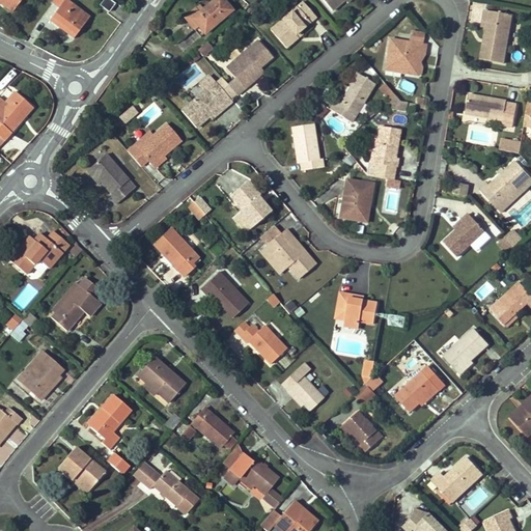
[(0,0),(0,2),(11,12),(21,0),(0,0)]
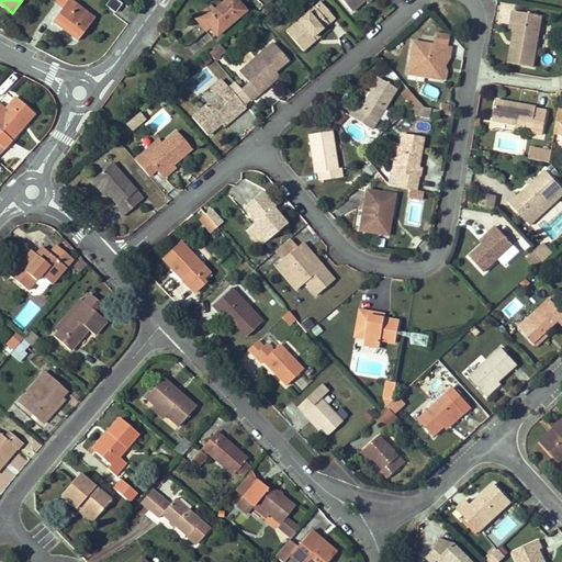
[(52,22),(77,42),(94,19),(69,0),(57,0),(55,3),(62,9),(52,22)]
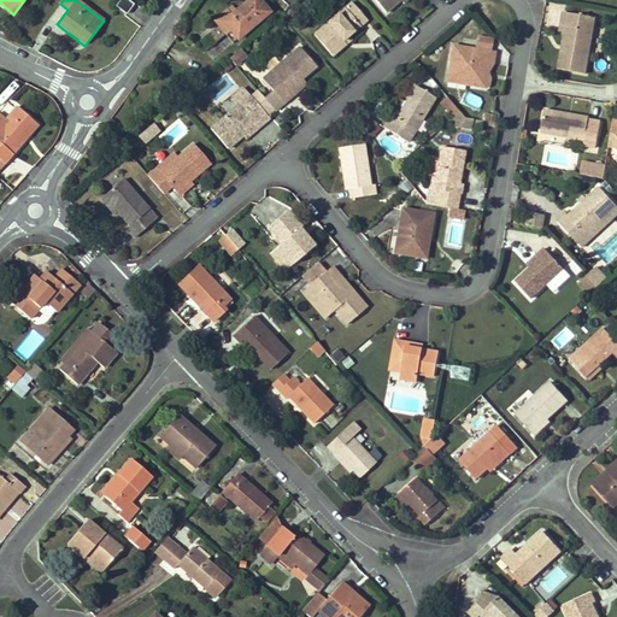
[(121,0),(116,7),(125,15),(133,5),(125,0),(121,0)]
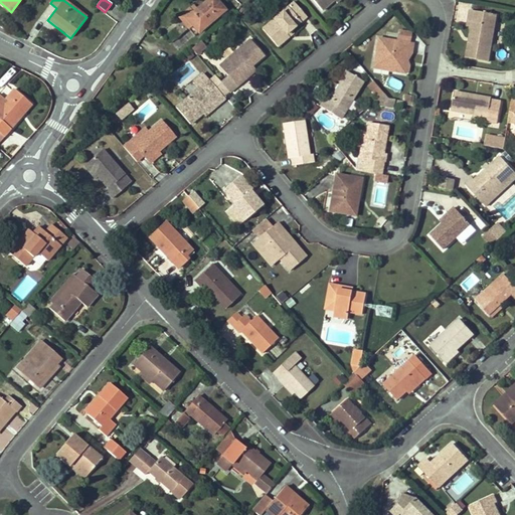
[(193,26),(199,33),(225,11),(215,0),(208,0),(198,9),(187,19),(193,26)]
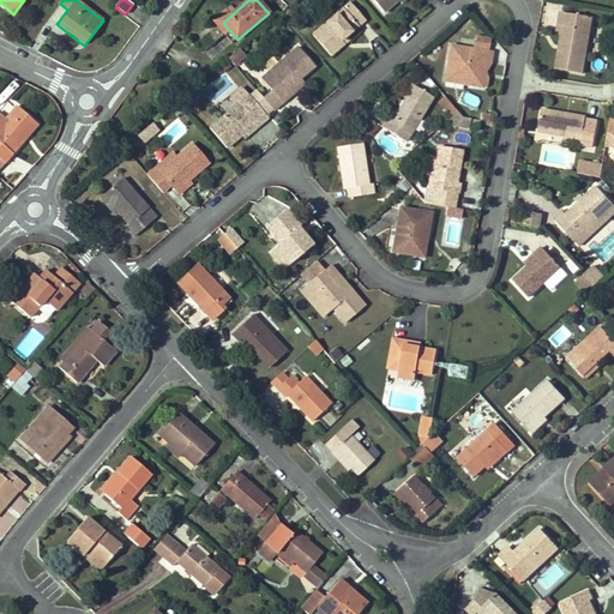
[(373,0),(384,12),(398,0),(373,0)]
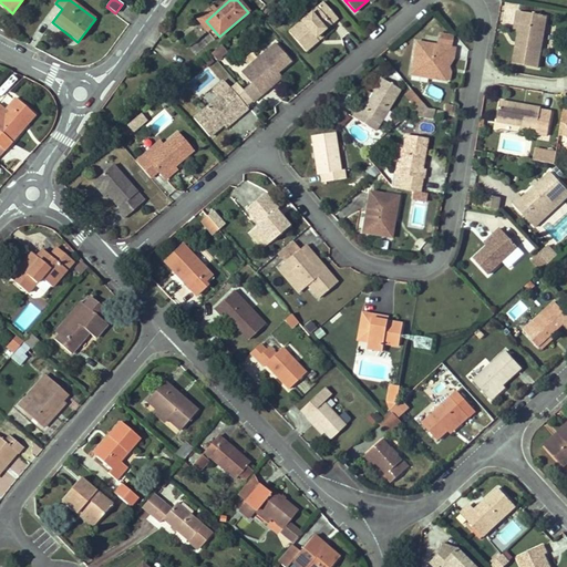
[(315,39),(329,26),(336,20),(321,3),(287,34),(305,53),(317,42),(315,39)]
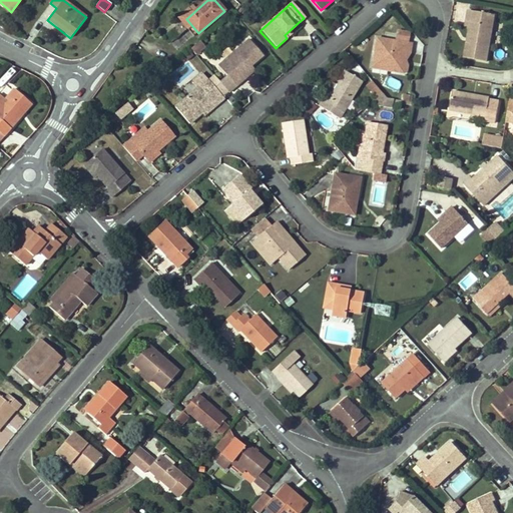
[(186,19),(197,9),(193,5),(178,17),(188,29),(192,26),(186,19)]
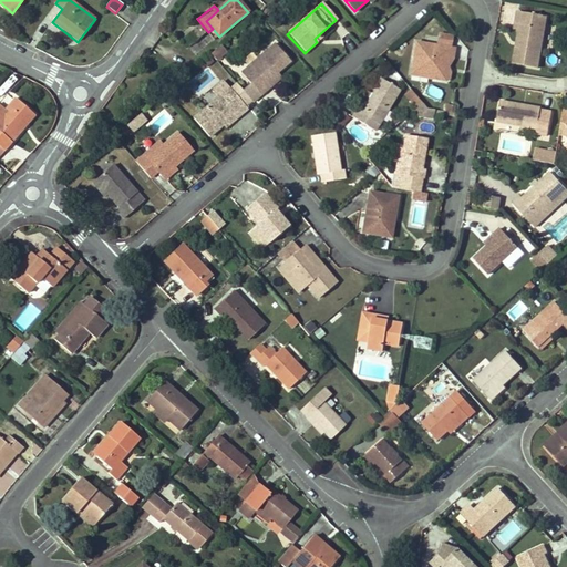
[(519,50),(516,50),(514,64),(539,69),(548,17),(519,11),(516,30),(519,31),(523,31),(519,50)]
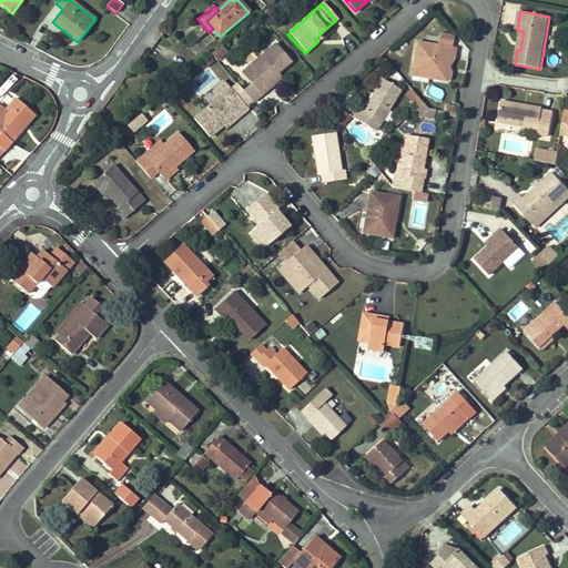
[(315,39),(317,42),(333,29),(330,26),(315,39)]
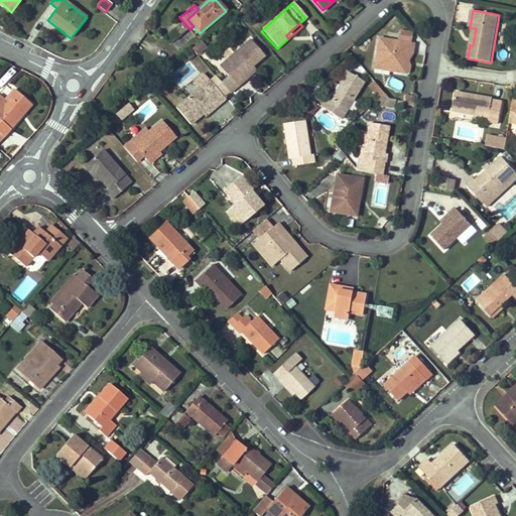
[(411,41),(413,32),(400,30),(398,39),(411,41)]
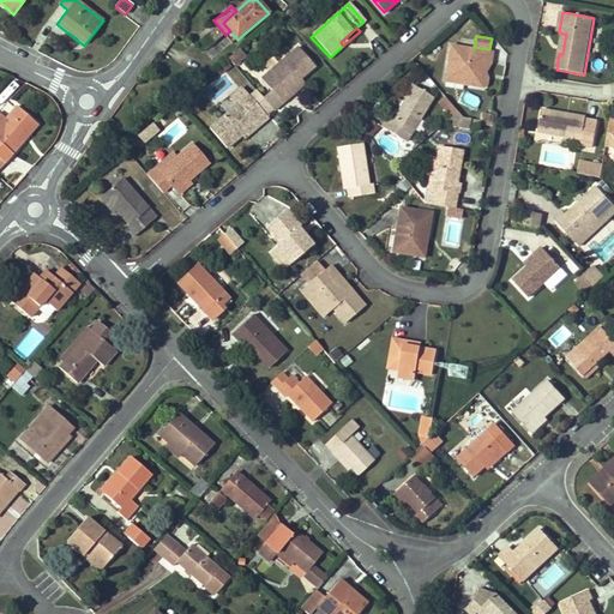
[(483,72),(486,72),(488,64),(492,64),(493,52),(461,47),(459,50),(451,49),(446,73),(456,74),(455,77),(465,79),(464,84),(483,88),(485,88),(486,82),(482,78),(483,72)]
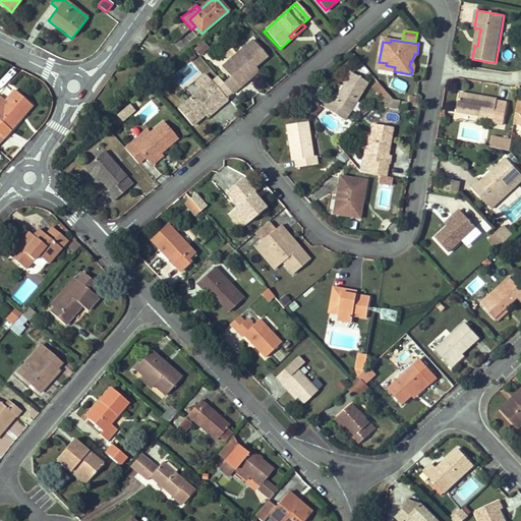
[(245,74),(254,67),(266,57),(250,41),(225,63),(232,71),(227,75),(229,76),(238,88),(248,78),(245,74)]
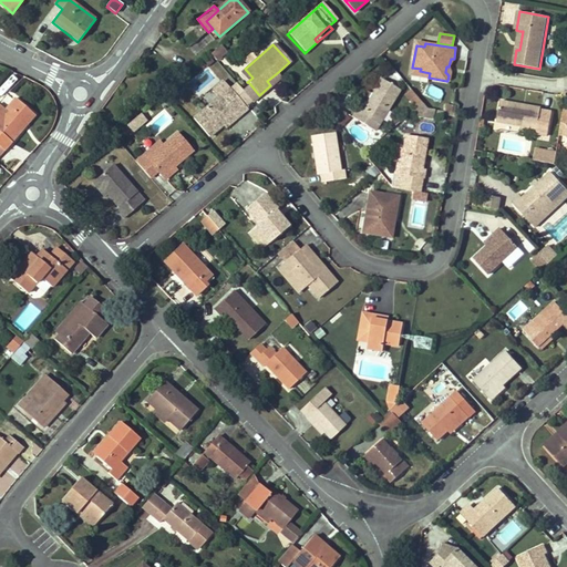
[(220,45),(209,55),(215,61),(226,52),(220,45)]
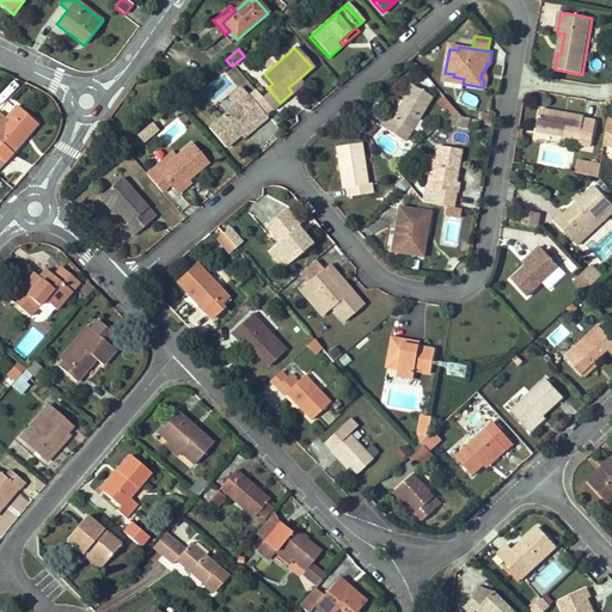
[(445,73),(444,81),(463,84),(464,79),(453,77),(454,74),(445,73)]
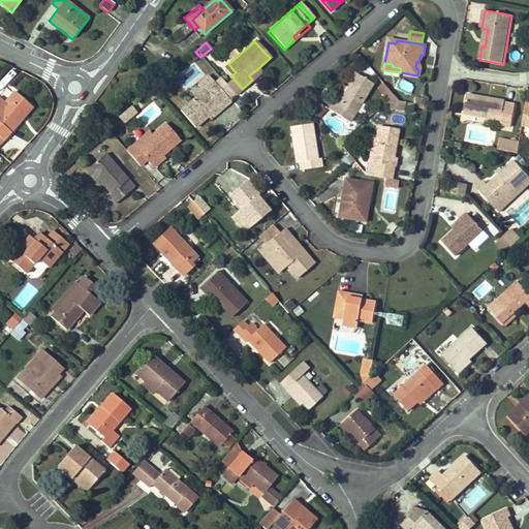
[(236,72),(228,64),(224,68),(230,76),(236,72)]
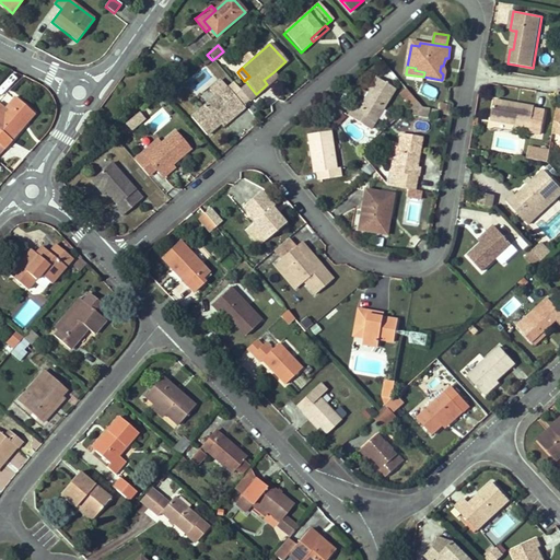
[(267,84),(277,77),(273,72),(264,80),(267,84)]
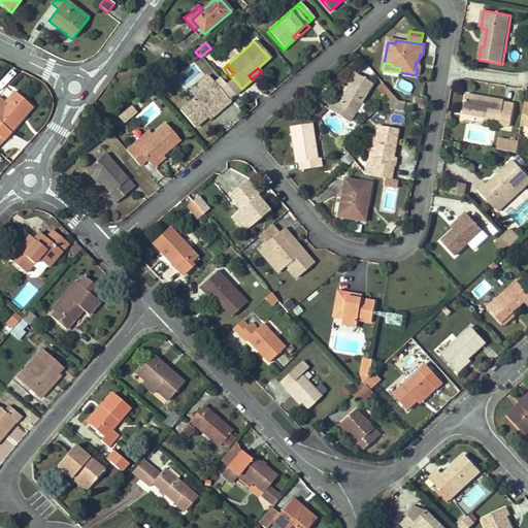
[(328,107),(340,114),(343,109),(353,116),(372,83),(356,72),(337,102),(333,100),(328,107)]
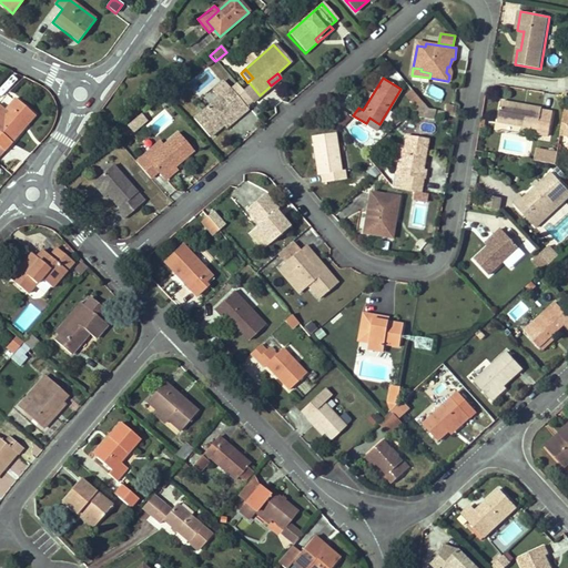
[(234,117),(236,120),(247,110),(246,108),(252,102),(241,90),(236,85),(231,91),(223,82),(212,92),(217,99),(193,120),(210,138),(223,125),(234,117)]
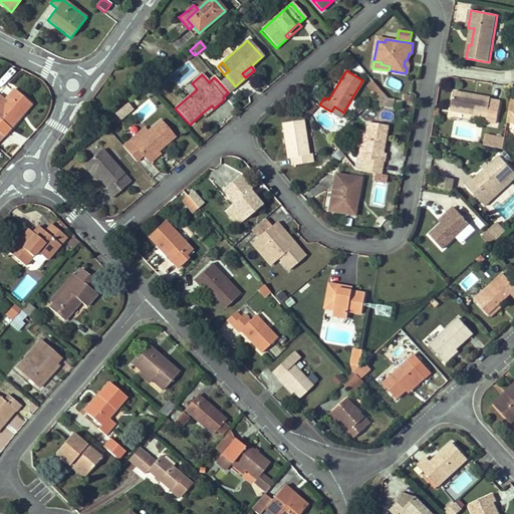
[(235,86),(226,75),(218,81),(228,92),(235,86)]
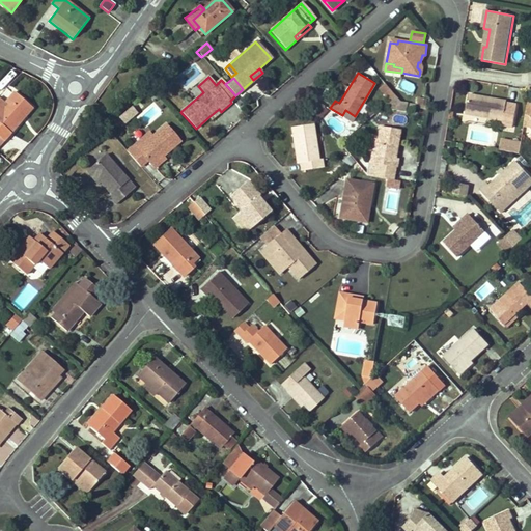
[(379,88),(390,100),(395,95),(385,83),(379,88)]
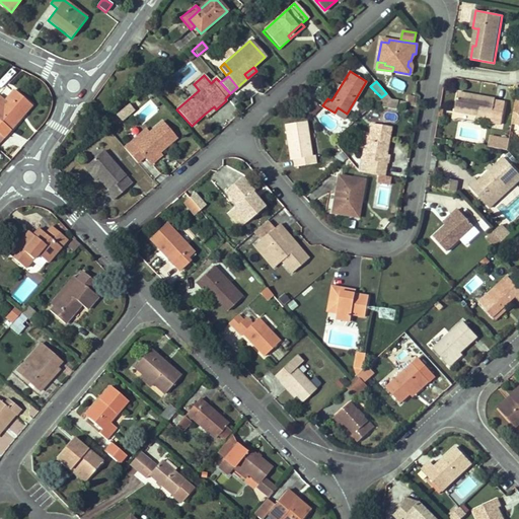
[(0,136),(3,139),(15,124),(14,123),(21,114),(22,115),(30,104),(13,90),(3,101),(0,98),(0,136)]
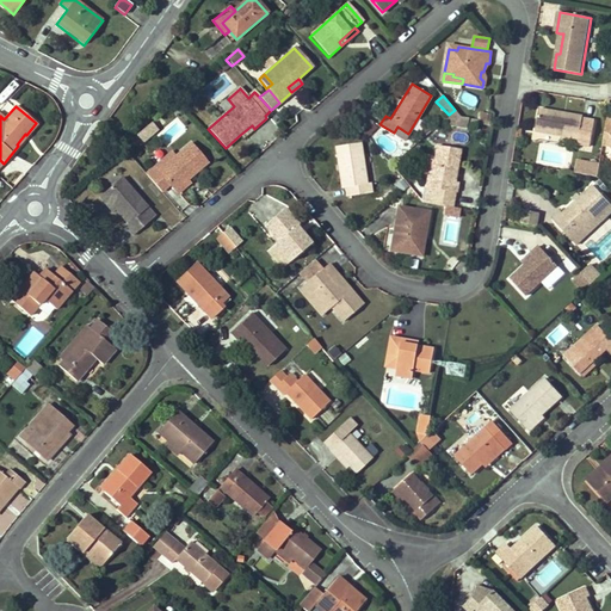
[(454,122),(460,116),(455,110),(449,115),(454,122)]
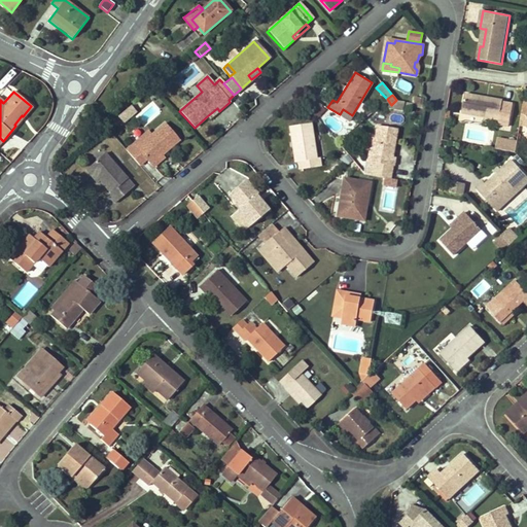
[(499,119),(498,125),(510,127),(513,106),(502,104),(502,101),(466,95),(462,113),(499,119)]
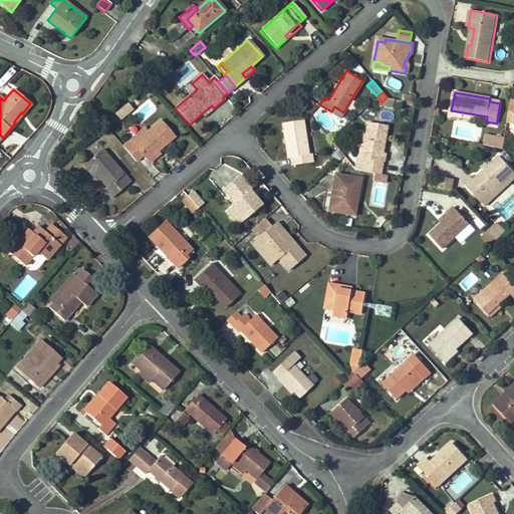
[(302,96),(297,101),(305,110),(313,103),(302,96)]
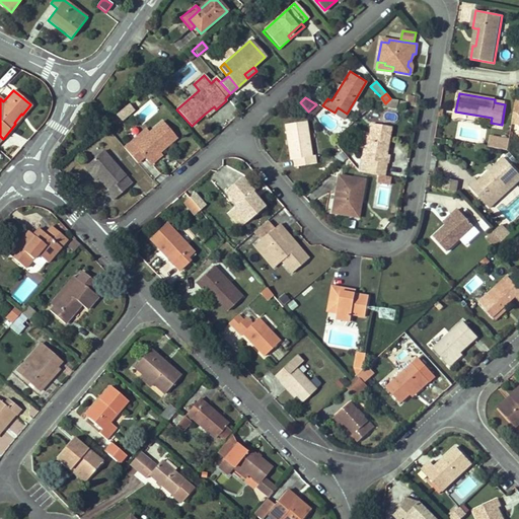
[(132,109),(128,105),(116,116),(120,121),(132,109)]
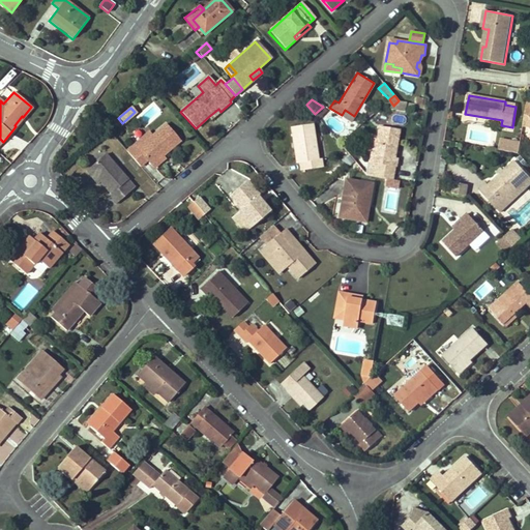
[(208,117),(211,120),(221,112),(218,109),(208,117)]
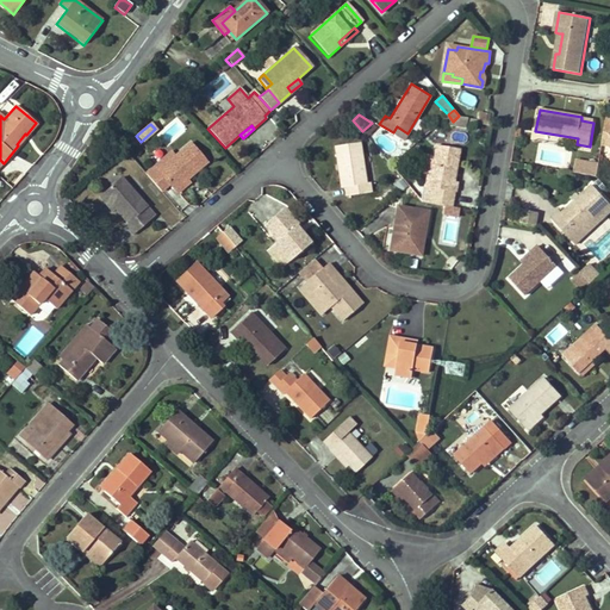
[(393,132),(404,139),(408,134),(397,126),(393,132)]
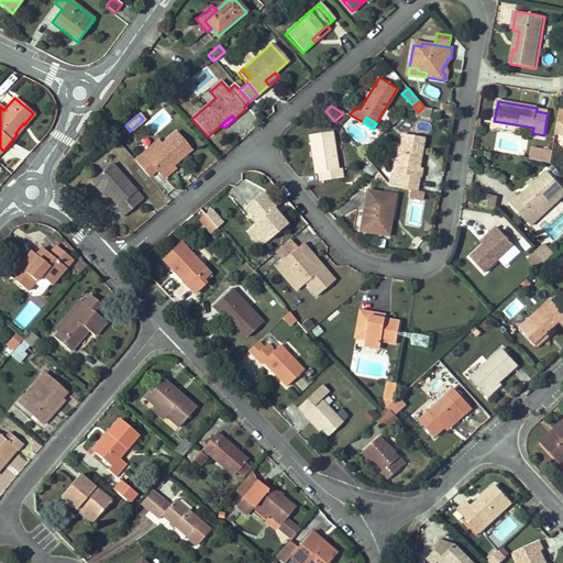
[(319,172),(320,180),(342,177),(341,168),(338,168),(331,132),(309,135),(315,173),(319,172)]
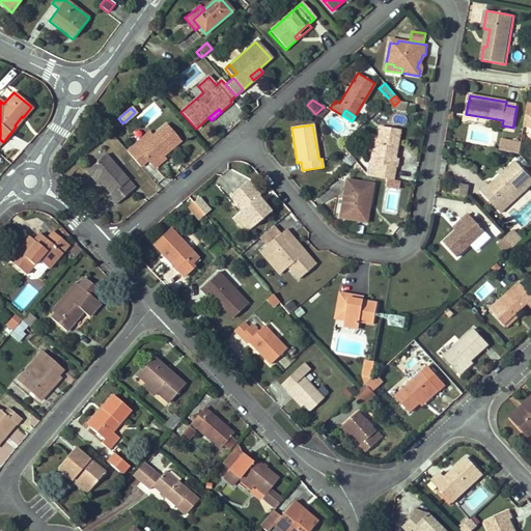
[(133,144),(126,151),(139,167),(146,161),(150,166),(162,157),(178,142),(164,126),(151,136),(137,148),(133,144)]
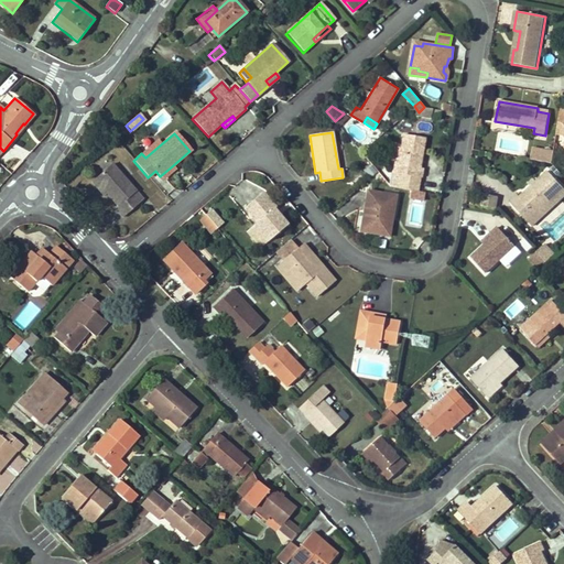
[(396,164),(393,173),(400,174),(397,187),(418,192),(420,179),(421,179),(423,169),(420,169),(425,139),(403,134),(399,164),(396,164)]
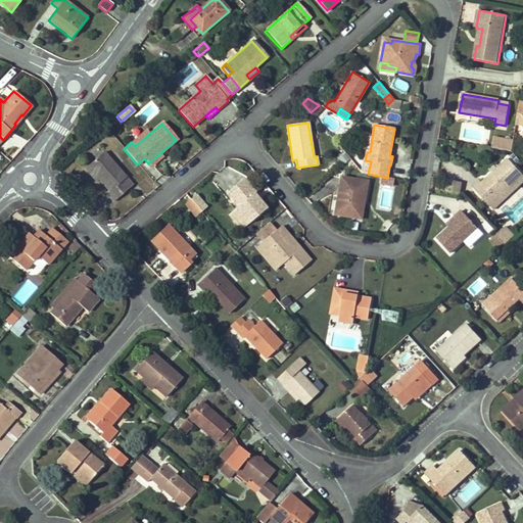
[(102,139),(109,133),(104,127),(97,133),(102,139)]
